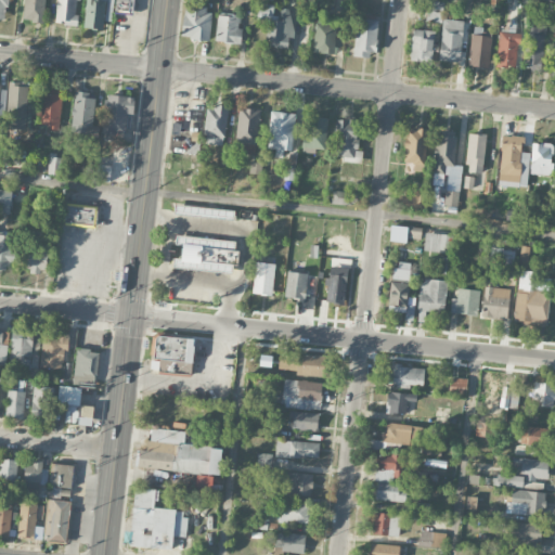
[(0,0),(0,17),(5,18),(9,0),(0,0)]
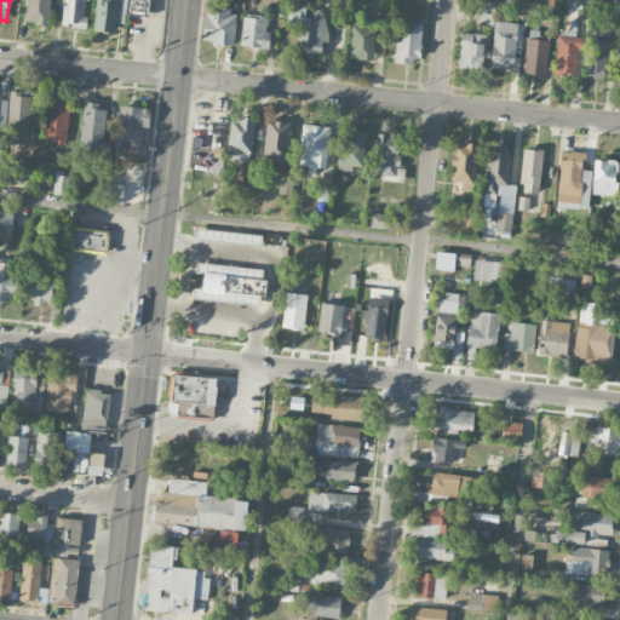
[(50,24),(50,0),(27,0),(26,23),(50,24)]
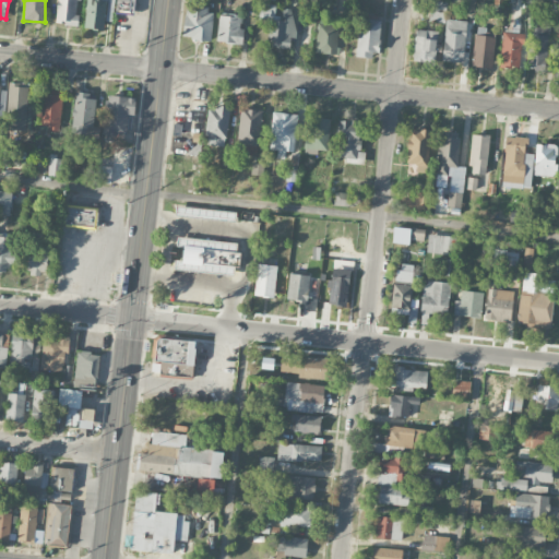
[(78,25),(79,0),(58,0),(57,23),(78,25)]
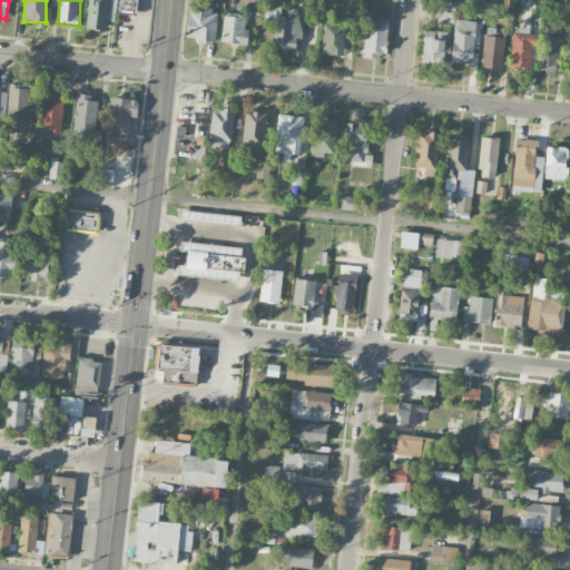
[(88,0),(86,28),(111,30),(114,0),(88,0)]
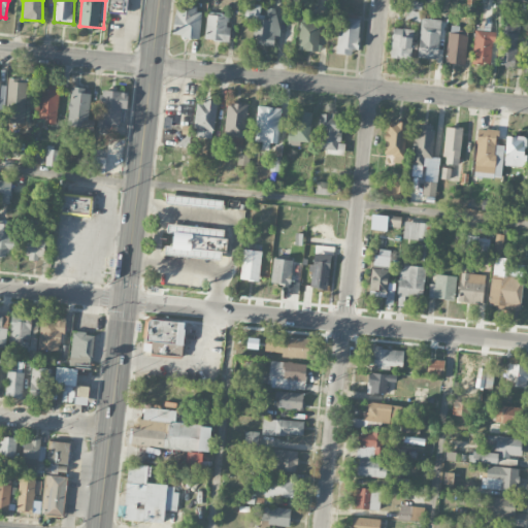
[(128,0),(112,0),(112,12),(128,12),(128,0)]
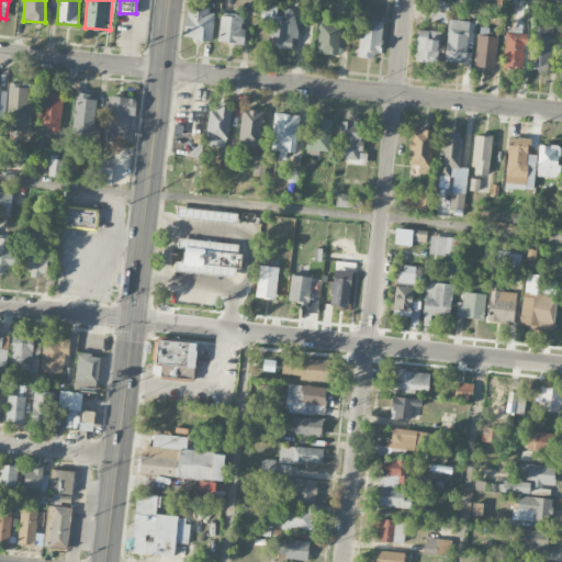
[(449,1),(441,0),(433,0),(431,20),(447,22),(449,1)]
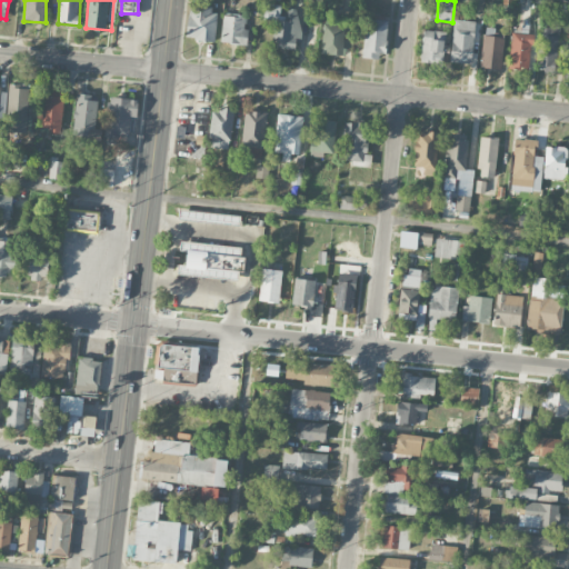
[(218,8),(190,6),(186,38),(213,41),(218,8)]
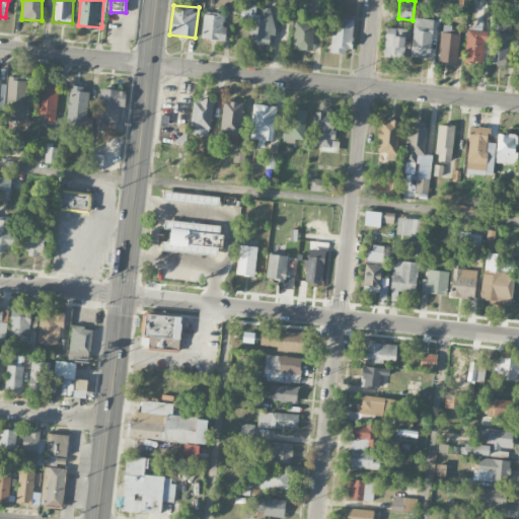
[(249,44),(273,45),(274,6),(241,5),(240,21),(249,21),(249,44)]
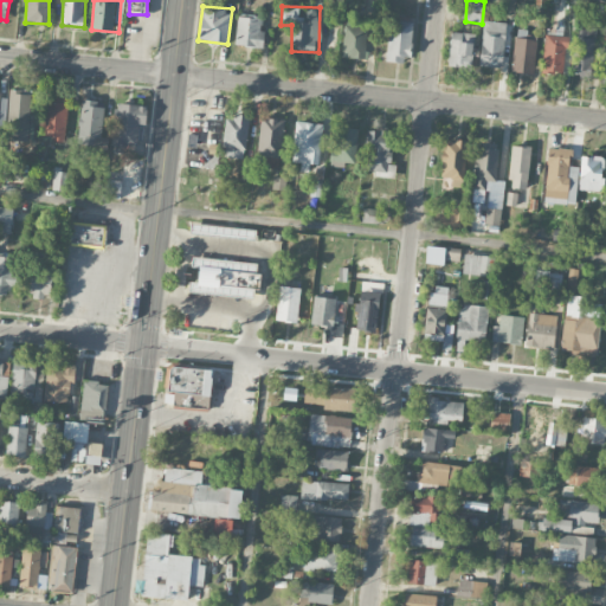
[(234,45),(262,47),(265,17),(238,13),(234,45)]
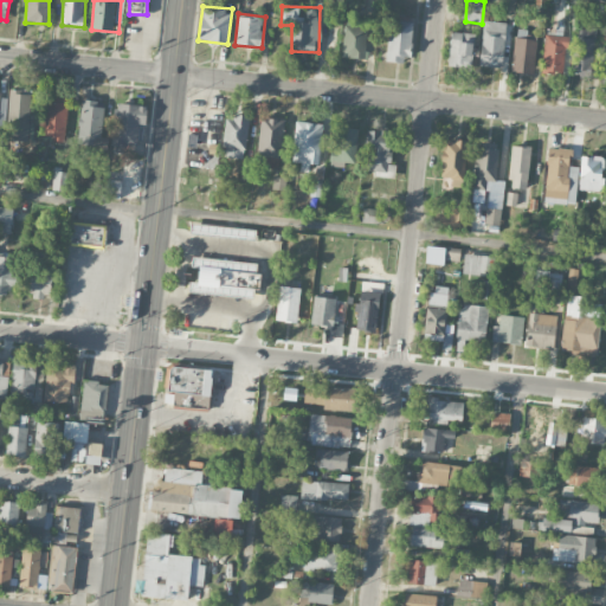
[(410,62),(412,20),(392,19),(389,60),(410,62)]
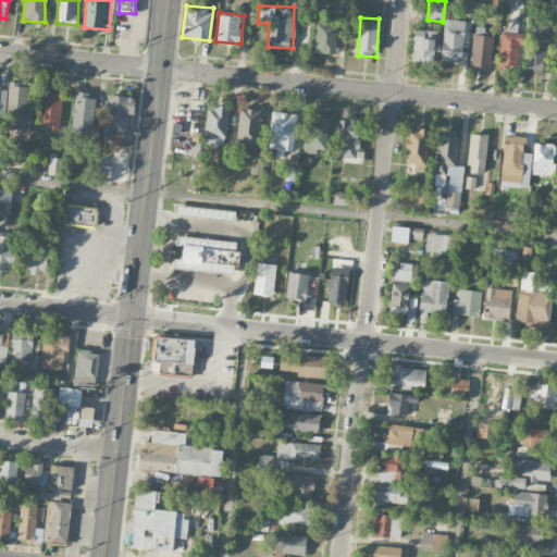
[(459,63),(466,21),(446,17),(440,60),(459,63)]
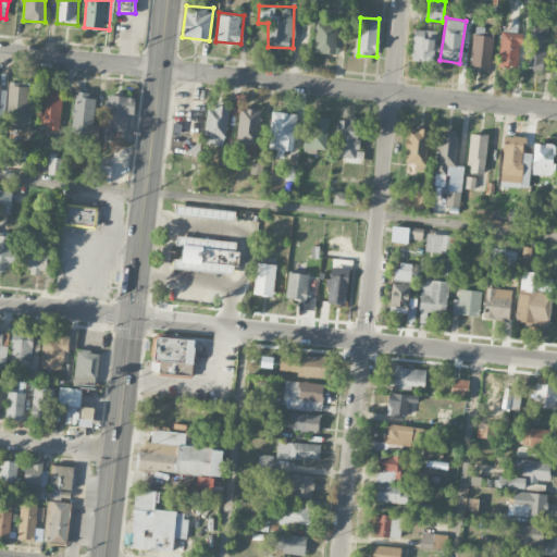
[(316,52),(334,53),(336,22),(318,20),(316,52)]
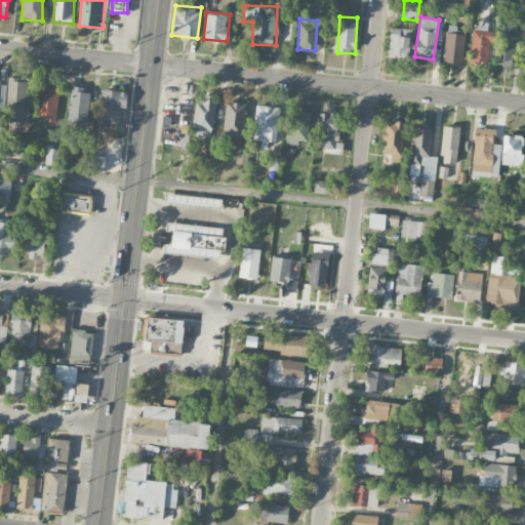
[(495,64),(513,65),(516,21),(498,18),(495,64)]
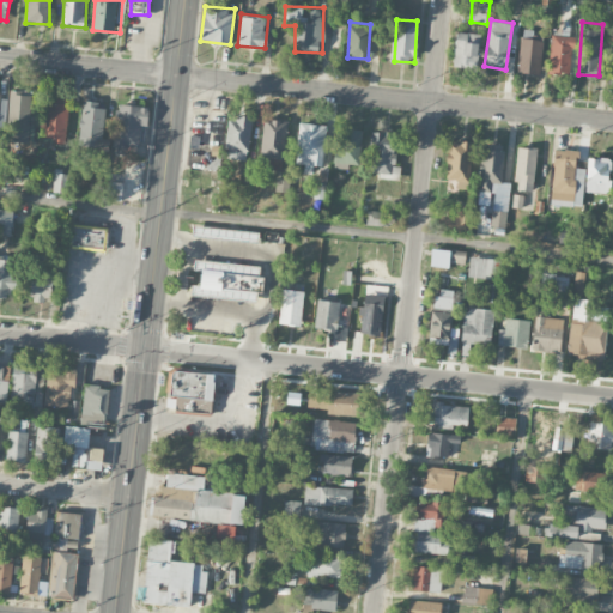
[(453,65),(463,66),(465,56),(478,58),(480,34),(456,31),(453,65)]
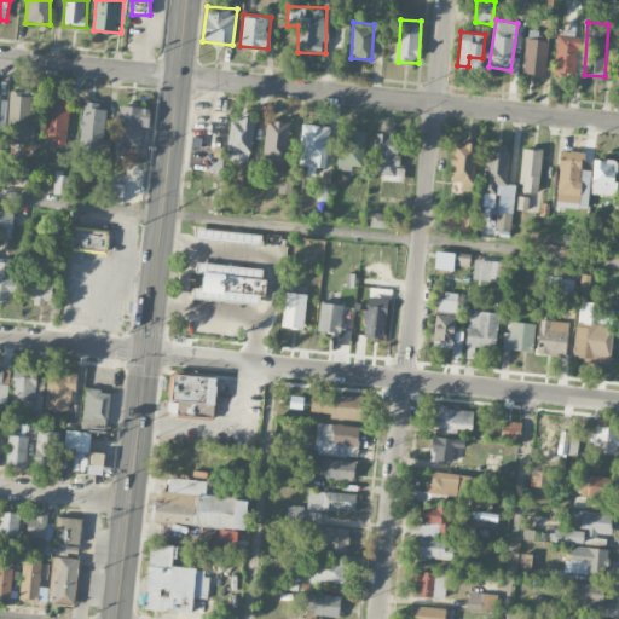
[(554,74),(576,76),(580,35),(559,33),(554,74)]
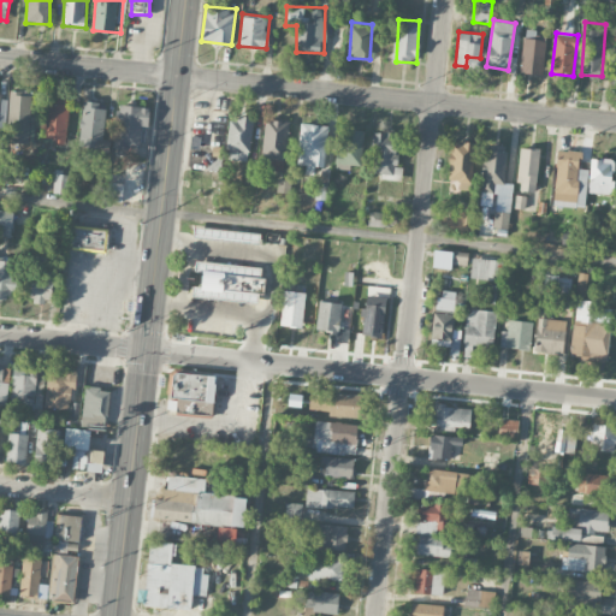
[(544,36),(522,35),(520,72),(543,73),(544,36)]
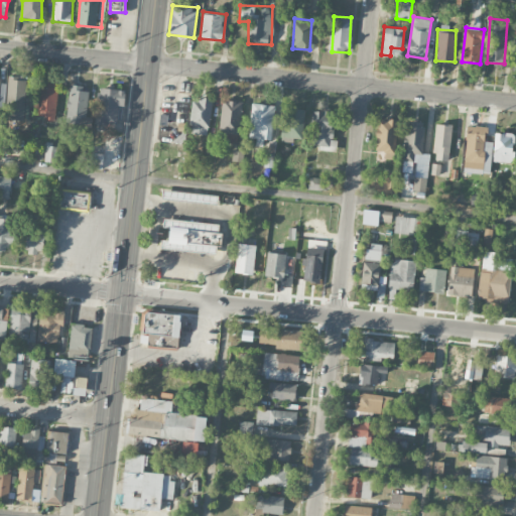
[(25,76),(8,76),(7,105),(24,105),(25,76)]
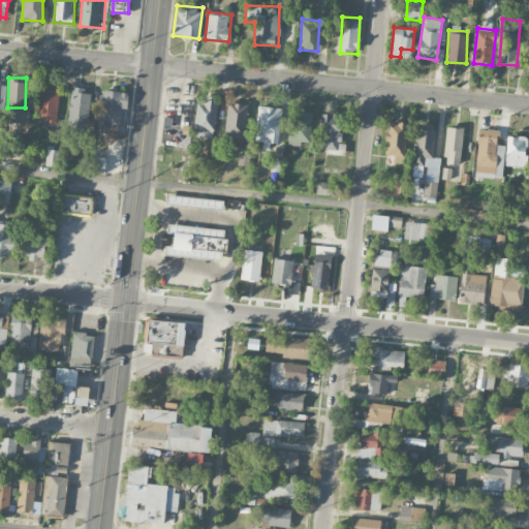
[(58,124),(59,85),(39,85),(38,123),(58,124)]
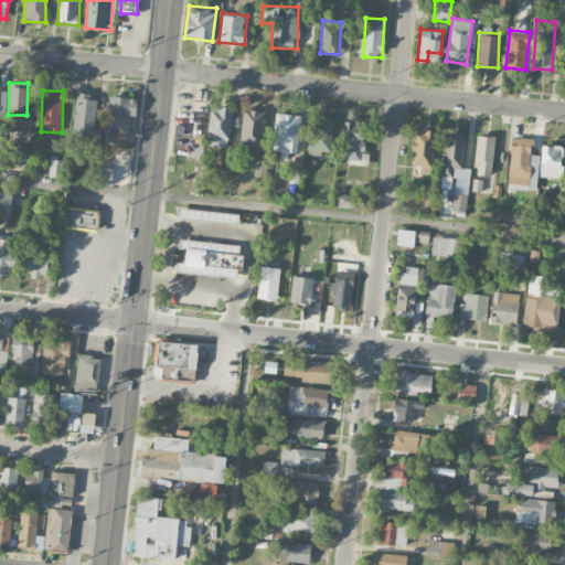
[(93,137),(97,95),(76,93),(72,135),(93,137)]
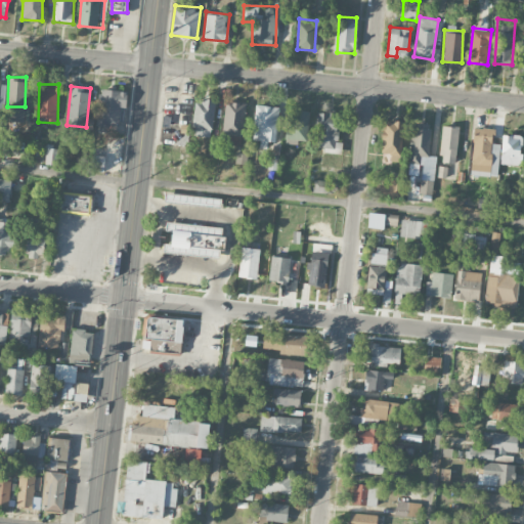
[(98,124),(119,126),(120,108),(126,110),(127,90),(100,89),(98,124)]
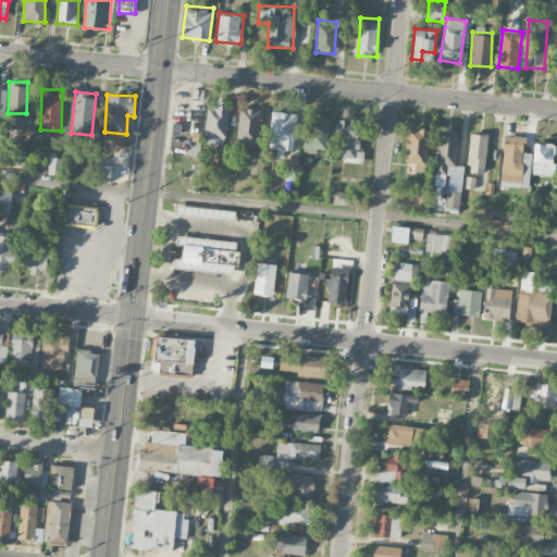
[(205,144),(225,144),(227,104),(207,104),(205,144)]
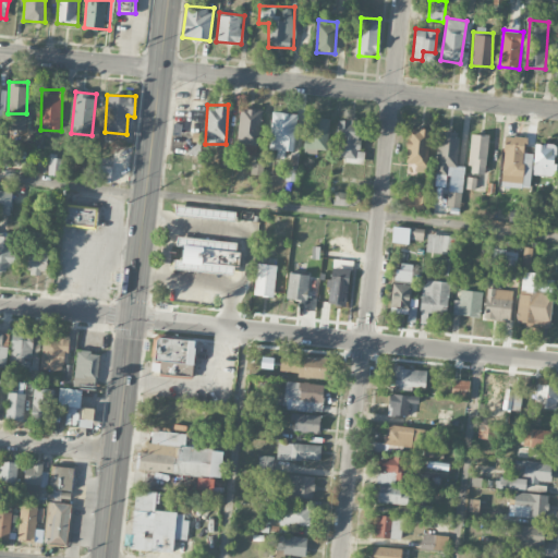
[(235,150),(257,153),(262,110),(241,108),(235,150)]
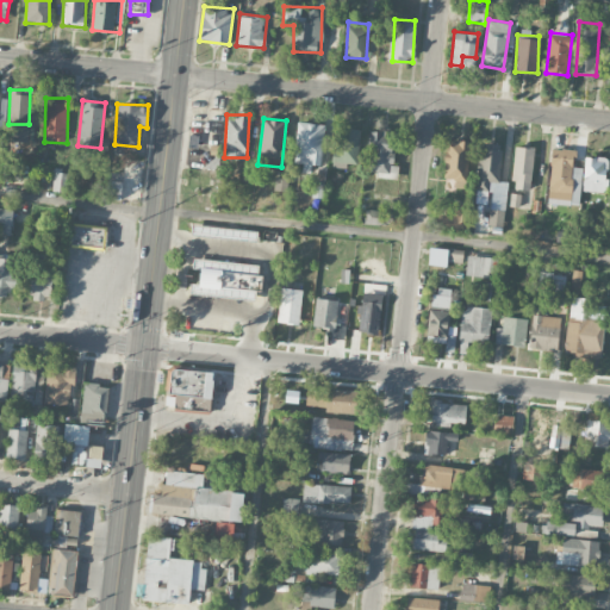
[(322,124),(297,124),(297,165),(322,165),(322,124)]
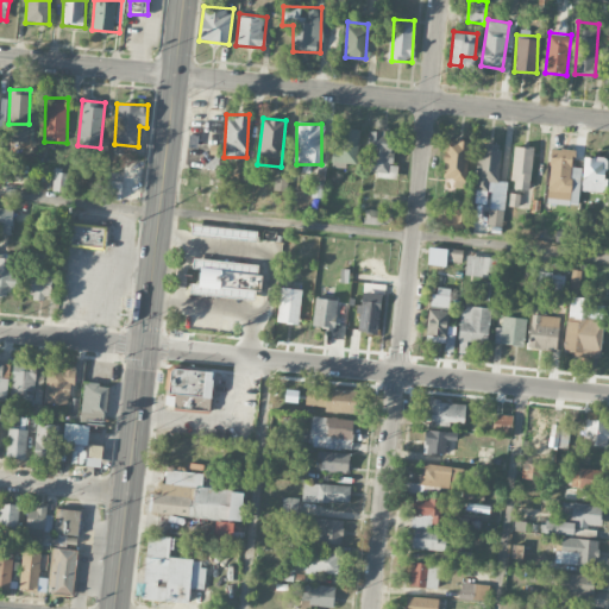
[(357,167),(357,127),(332,127),(332,167),(357,167)]
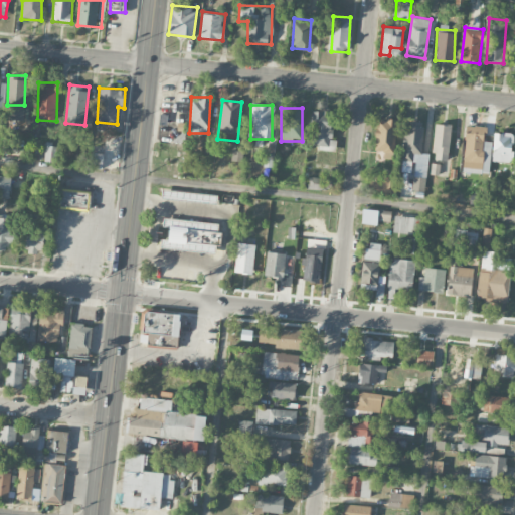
[(312,136),(318,136),(318,149),(333,149),(333,111),(312,111),(312,136)]
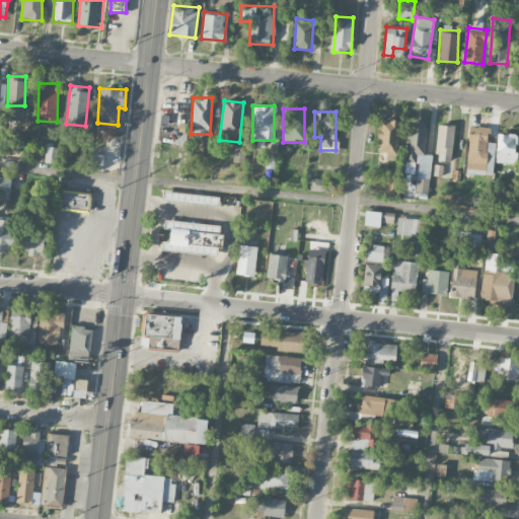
[(397,121),(379,120),(378,150),(386,150),(385,158),(395,158),(397,121)]
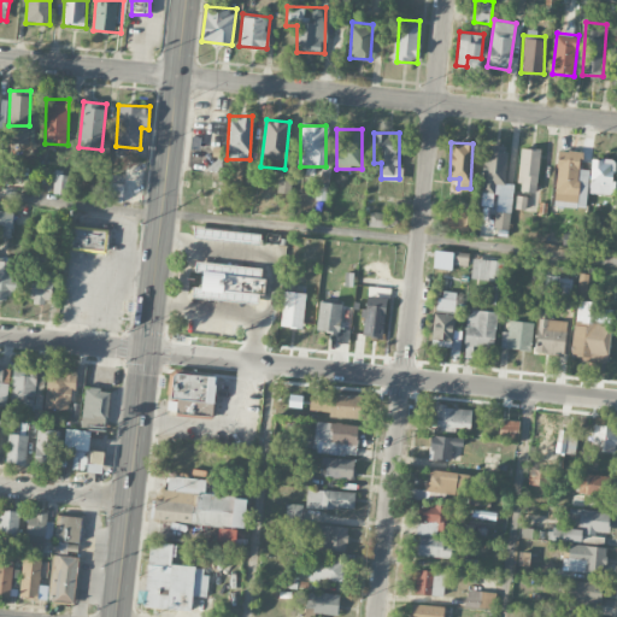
[(506,193),(506,145),(483,145),(483,193),(506,193)]
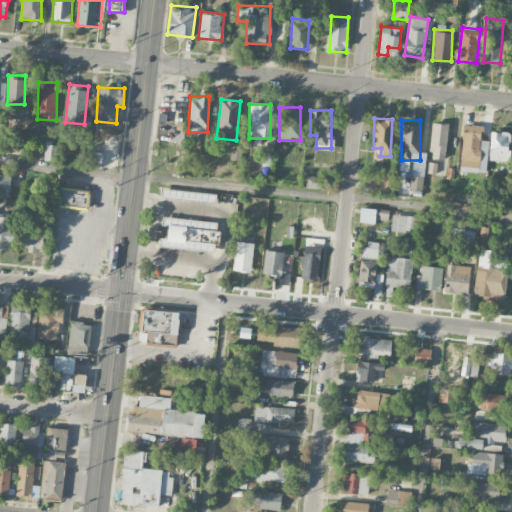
[(429,157),(445,158),(447,123),(431,122),(429,157)]
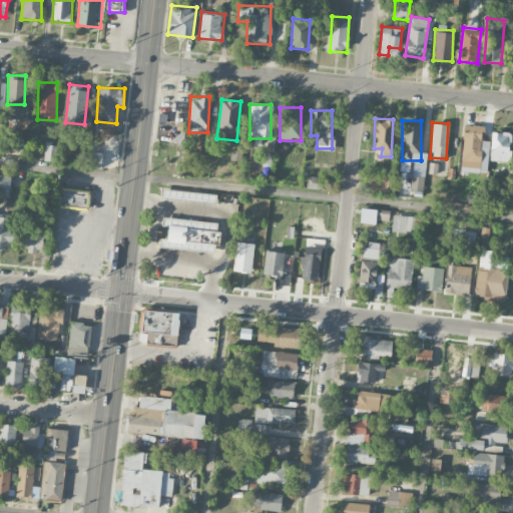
[(488,170),(488,160),(508,161),(509,133),(491,132),(491,138),(482,137),(482,125),(462,124),(460,169),(488,170)]
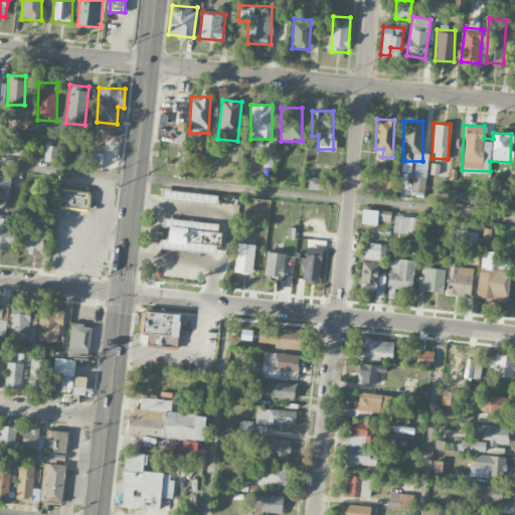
[(18,152),(17,139),(4,139),(5,152),(18,152)]
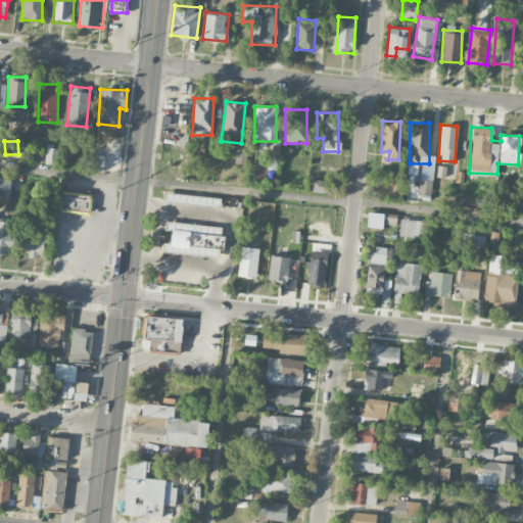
[(58,148),(46,147),(45,163),(57,164),(58,148)]
